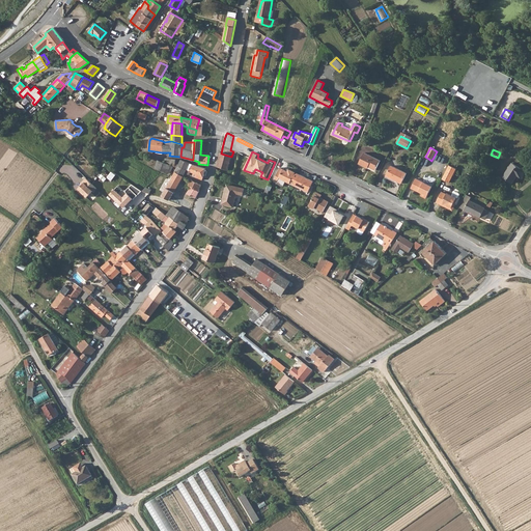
[(221,154),(218,167),(228,170),(231,157),(221,154)]
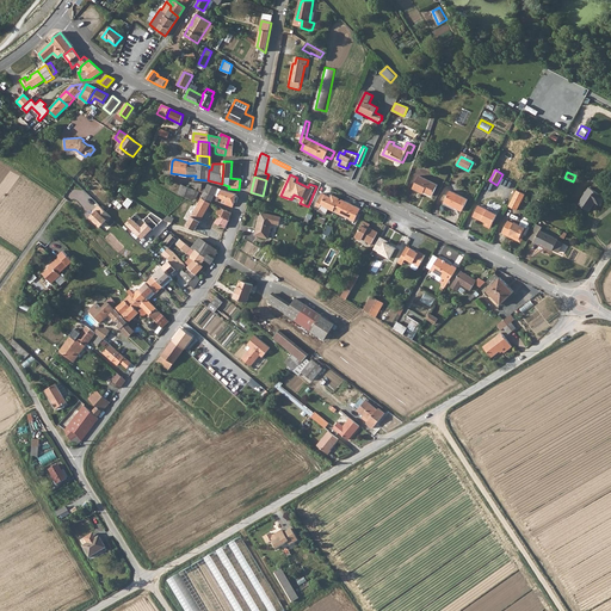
[(438,186),(420,177),(414,189),(425,193),(425,192),(433,196),(438,186)]
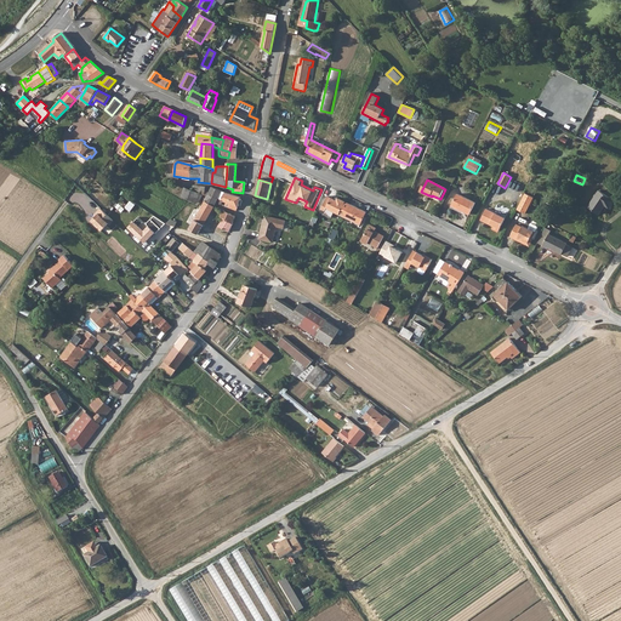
[(197,201),(200,194),(203,195),(205,194),(208,197),(210,193),(206,191),(208,187),(194,186),(194,192),(186,188),(182,197),(195,204),(197,201)]
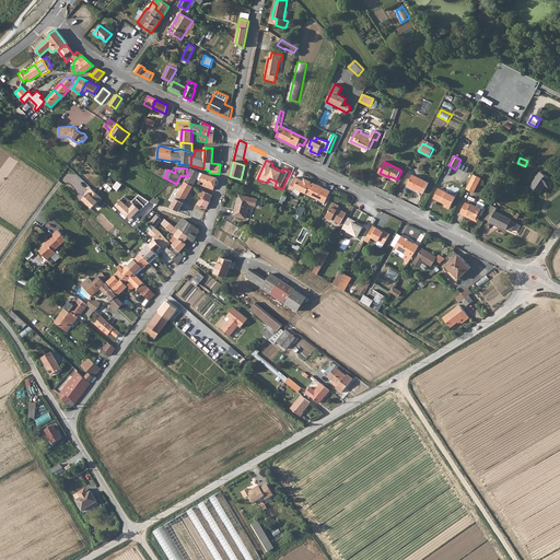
[(187,177),(183,185),(190,189),(193,187),(199,174),(200,172),(191,168),(189,174),(187,177)]
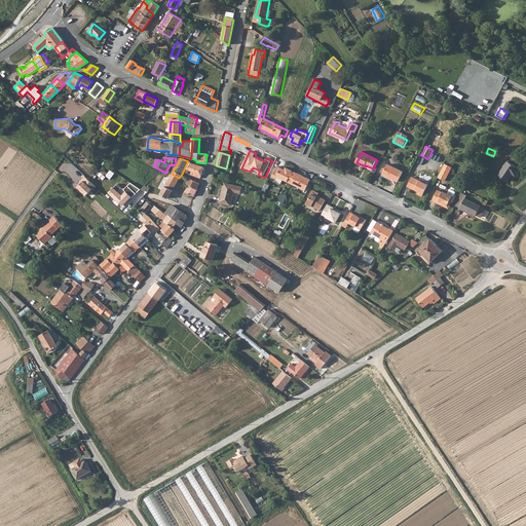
[(520,170),(509,161),(499,175),(509,182),(514,174),(517,175),(520,170)]
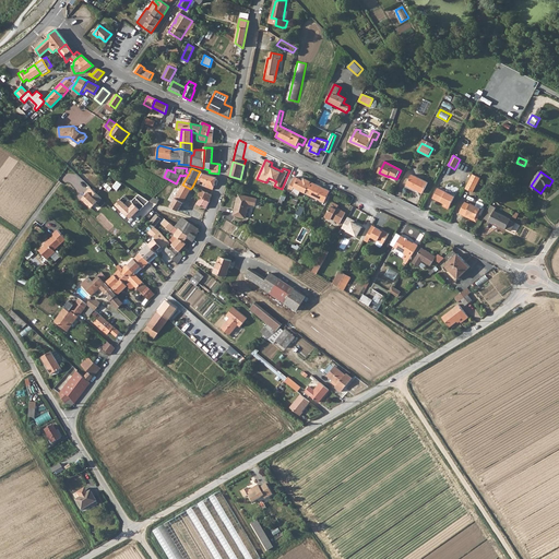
[(214,190),(217,178),(203,173),(202,175),(201,178),(198,183),(201,185),(202,181),(204,182),(210,185),(209,188),(214,190)]
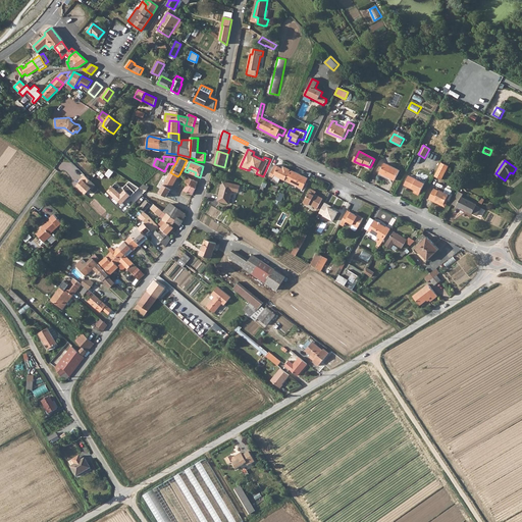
[(400,171),(385,163),(379,173),(395,181),(400,171)]
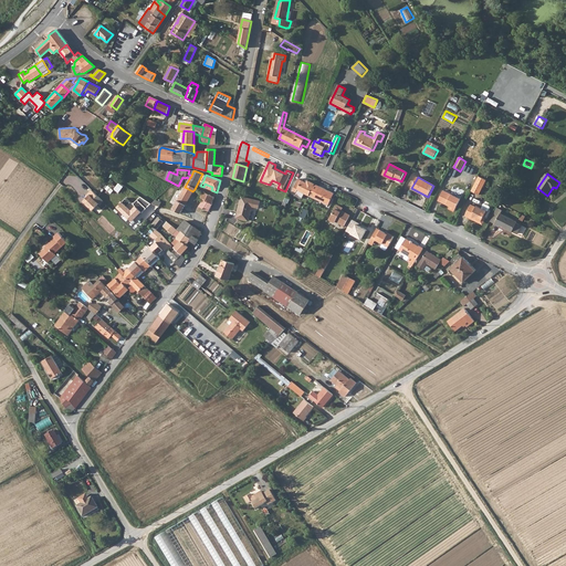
[(486,181),(479,177),(471,191),(479,196),(486,181)]
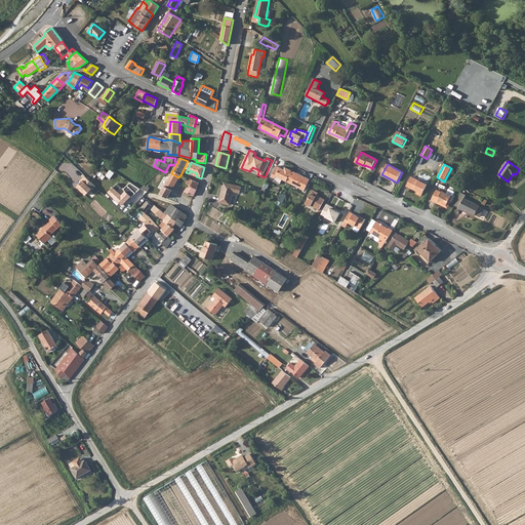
[(287,180),(292,170),(286,167),(285,169),(284,169),(277,165),(272,176),(276,177),(277,175),(287,180)]
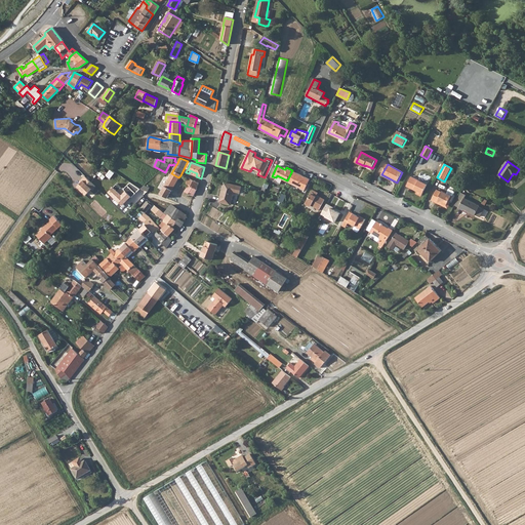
[(107,175),(112,178),(116,172),(112,169),(107,175)]
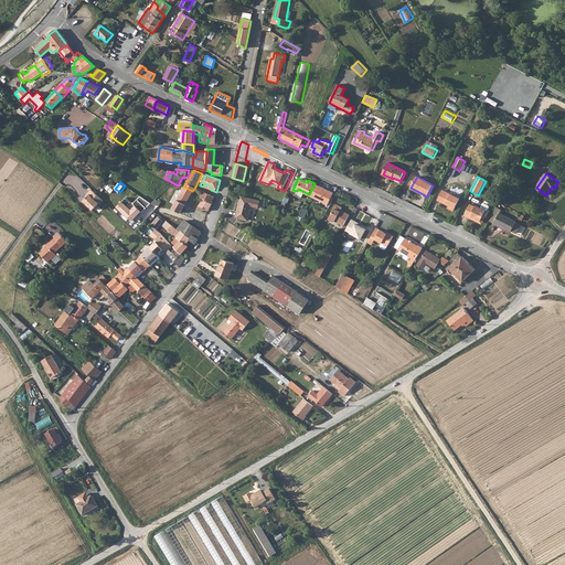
[(309,194),(324,202),(328,204),(333,192),(315,183),(309,194)]
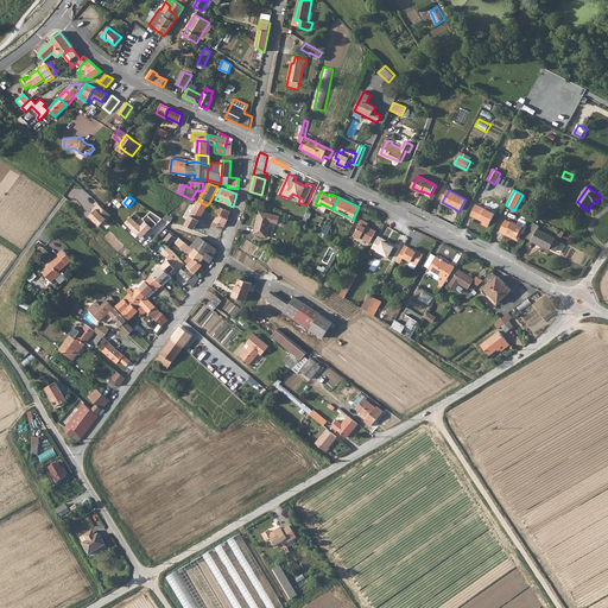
[(482,225),(488,228),(494,215),(489,213),(494,204),(498,207),(500,202),(493,198),(492,202),(493,202),(492,203),(489,202),(486,207),(489,209),(487,211),(476,206),(470,217),(483,223),(482,225)]
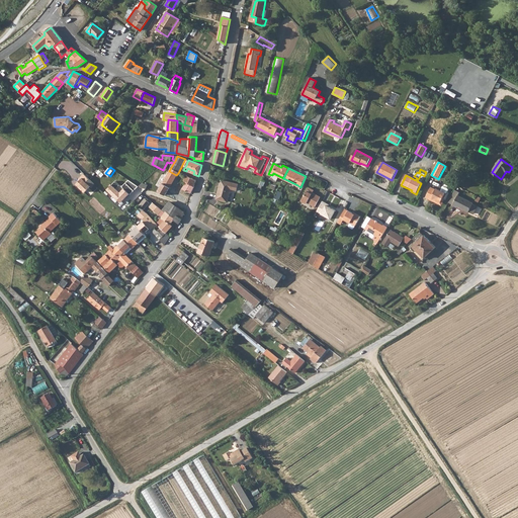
[(169,171),(160,188),(159,191),(165,195),(176,175),(169,171)]
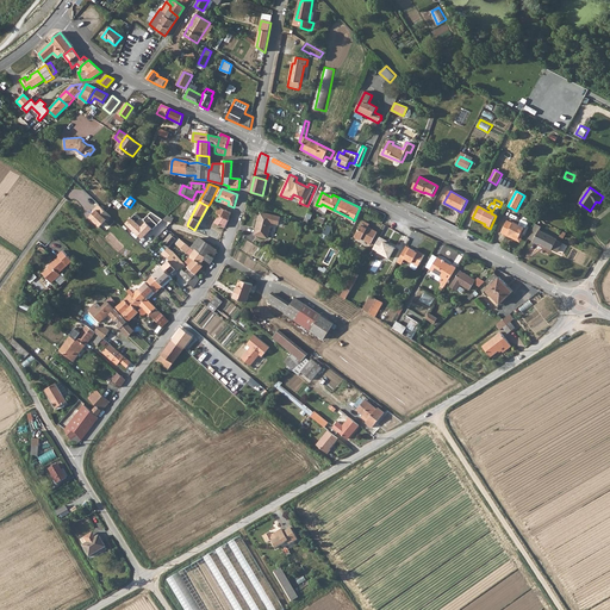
[(111,217),(99,205),(93,211),(94,212),(89,216),(100,226),(106,219),(107,221),(111,217)]
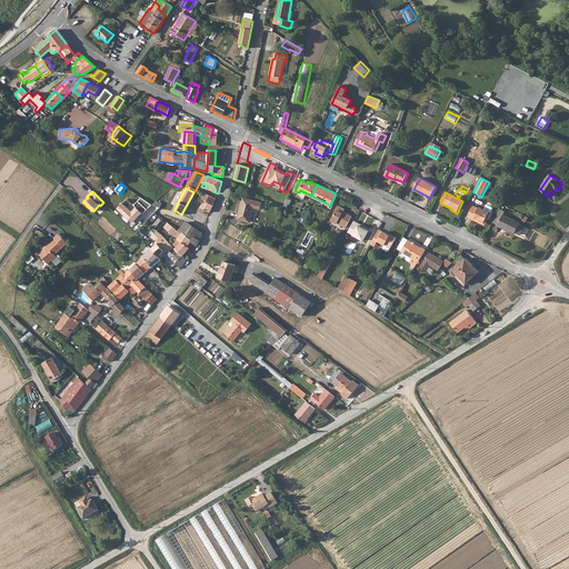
[(200,199),(205,201),(213,205),(216,198),(203,193),(200,199)]
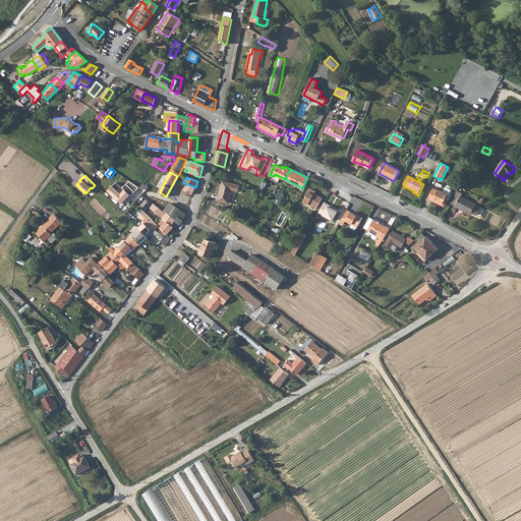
[(125,205),(139,186),(130,180),(124,187),(126,188),(123,192),(113,185),(109,191),(125,205)]
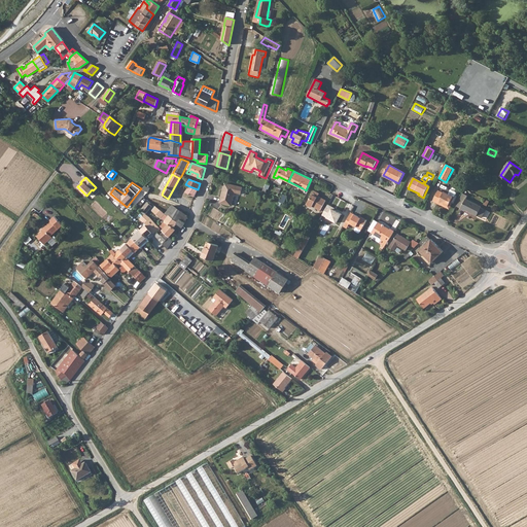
[(243,187),(224,182),(219,203),(232,206),(235,192),(241,195),(243,187)]
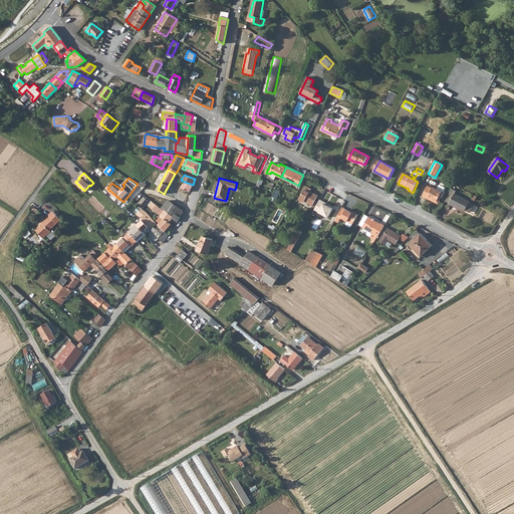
[(193,185),(185,182),(184,184),(181,188),(190,192),(193,186),(193,185)]
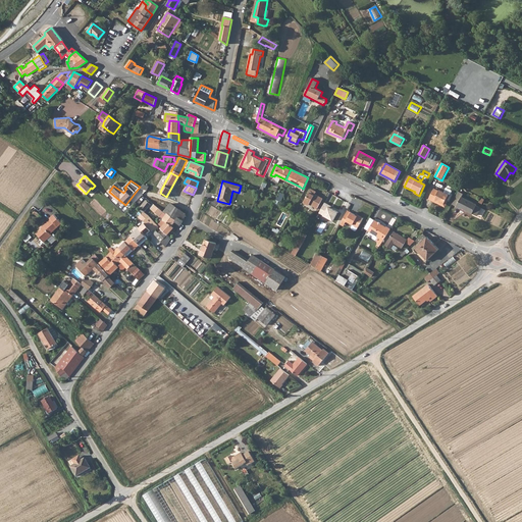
[(317,192),(312,189),(304,202),(310,205),(311,204),(318,208),(323,199),(316,195),(317,192)]
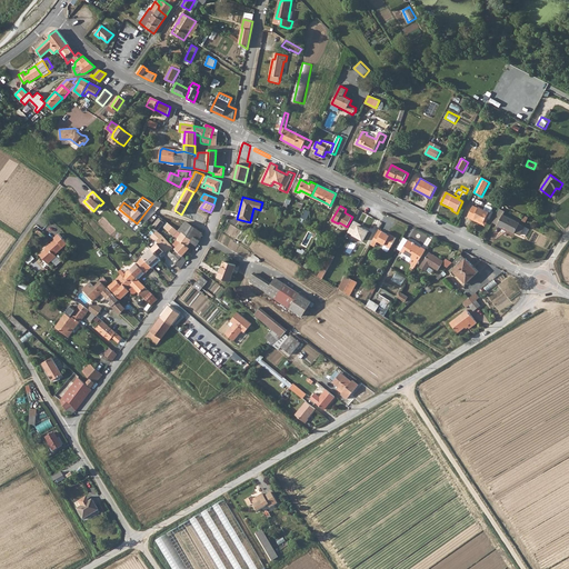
[(473,207),(468,218),(473,221),(475,219),(485,223),(487,219),(489,219),(491,215),(490,213),(492,209),(492,208),(488,206),(486,206),(485,210),(479,208),(479,209),(473,207)]
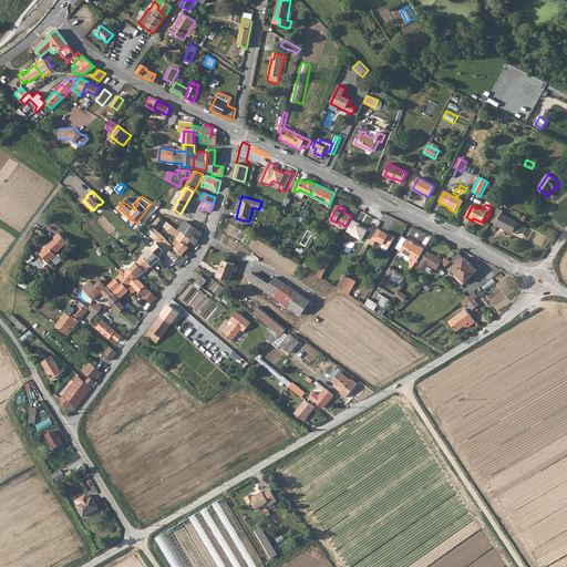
[(504,210),(498,207),(495,214),(501,216),(496,224),(496,225),(501,226),(501,225),(517,233),(518,233),(523,226),(522,224),(518,223),(518,222),(502,214),(504,210)]
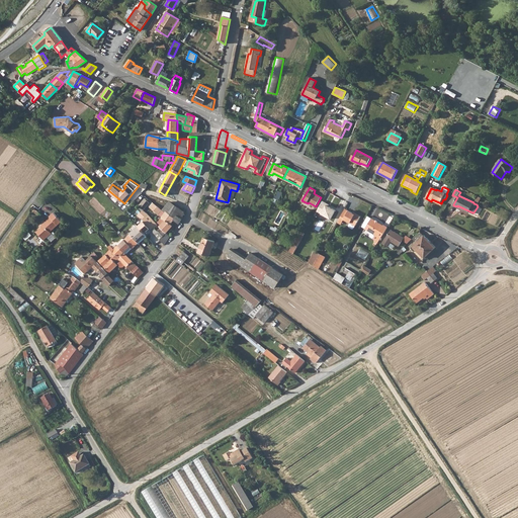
[(163,211),(166,206),(169,202),(164,198),(158,206),(163,211)]
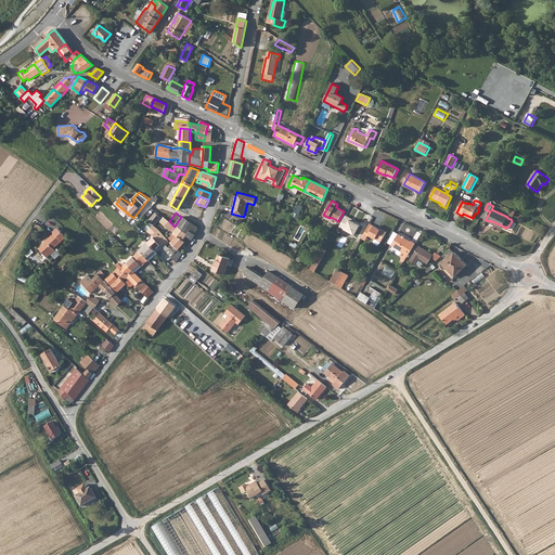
[(198,229),(181,217),(178,221),(195,234),(198,229)]
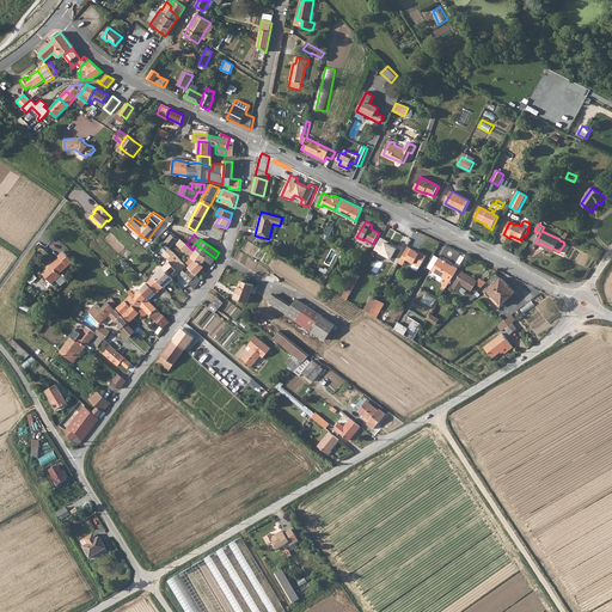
[(385,240),(383,239),(377,251),(390,259),(397,249),(384,242),(385,240)]
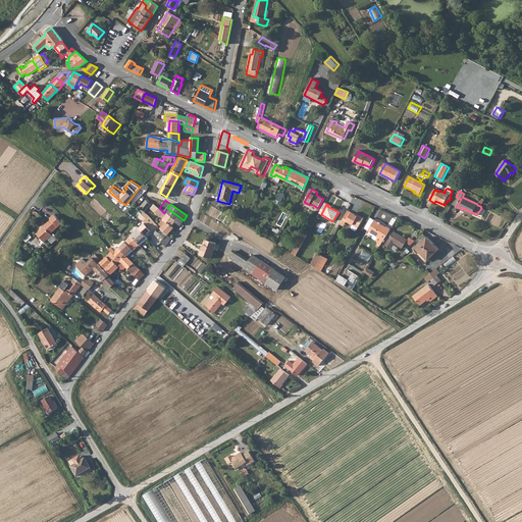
[(160,217),(164,213),(159,208),(155,205),(151,209),(160,217)]
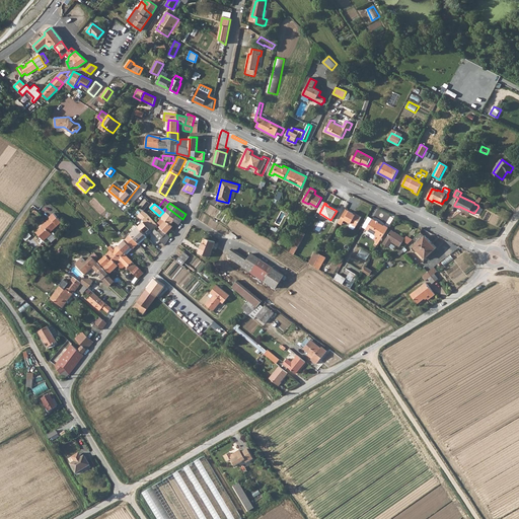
[(144,212),(145,210),(144,209),(143,210),(138,207),(136,210),(137,211),(135,214),(138,216),(144,221),(138,227),(145,234),(150,229),(152,230),(157,225),(147,214),(144,212)]
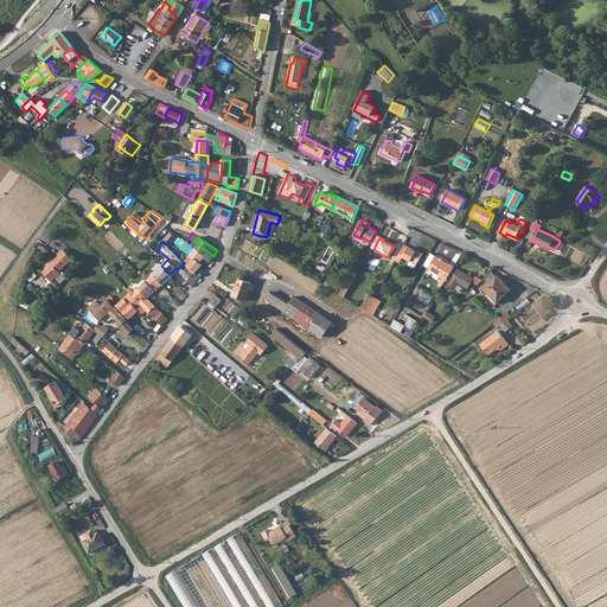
[(191,248),(193,250),(195,249),(206,259),(205,260),(210,263),(213,256),(195,242),(191,248)]
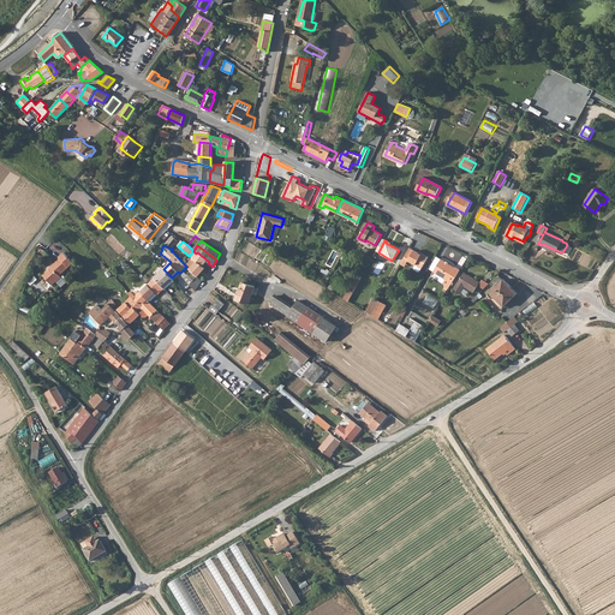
[(42,248),(40,250),(48,257),(51,255),(42,248)]
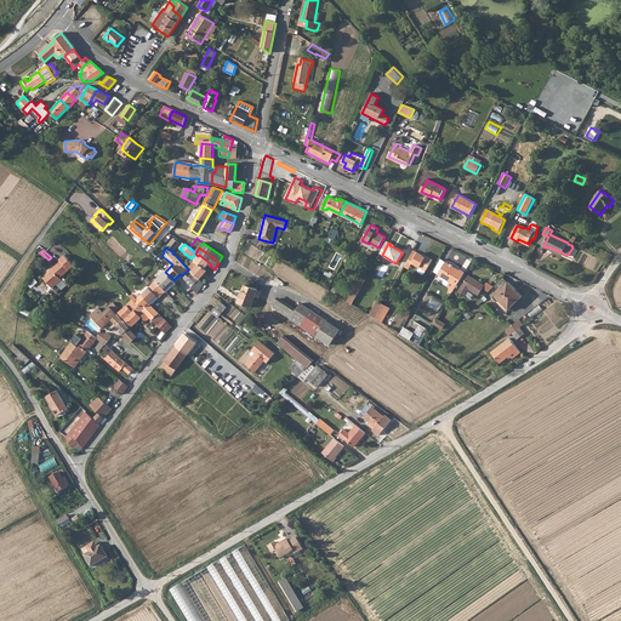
[(425,257),(414,251),(408,262),(411,265),(412,263),(419,268),(417,271),(417,273),(422,275),(425,274),(432,260),(425,256),(425,257)]
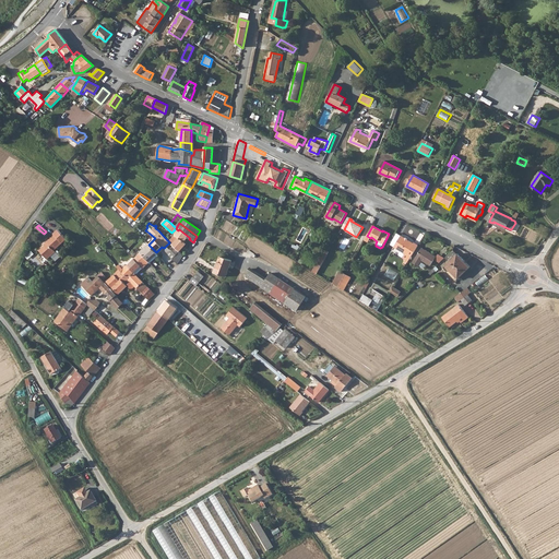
[(68,239),(59,229),(55,234),(55,235),(47,241),(48,242),(39,250),(48,259),(56,252),(55,250),(68,239)]
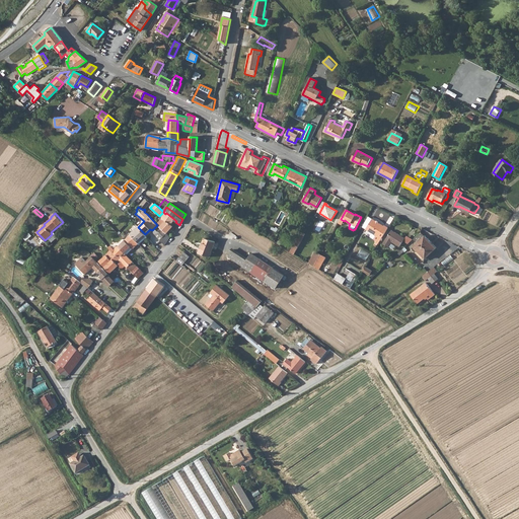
[(162,218),(166,221),(172,226),(175,222),(176,221),(166,213),(165,214),(162,218)]
